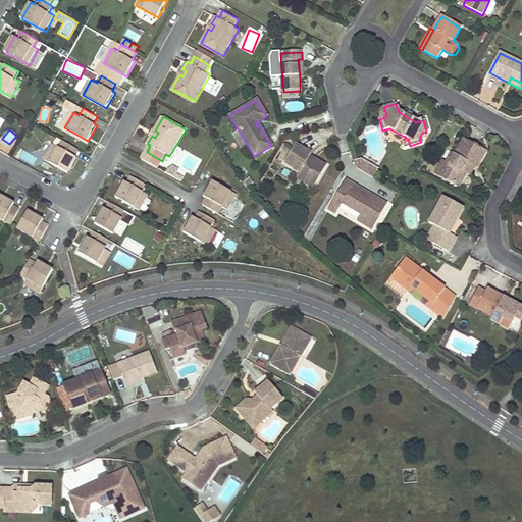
[(449,165),(441,178),(459,189),(466,174),(471,166),(477,170),(486,153),(463,140),(455,155),(449,165)]
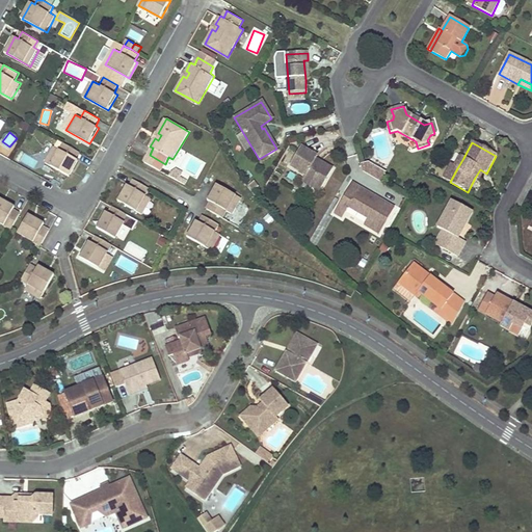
[(47,163),(71,177),(80,160),(77,159),(81,152),(65,143),(61,151),(56,147),(47,163)]
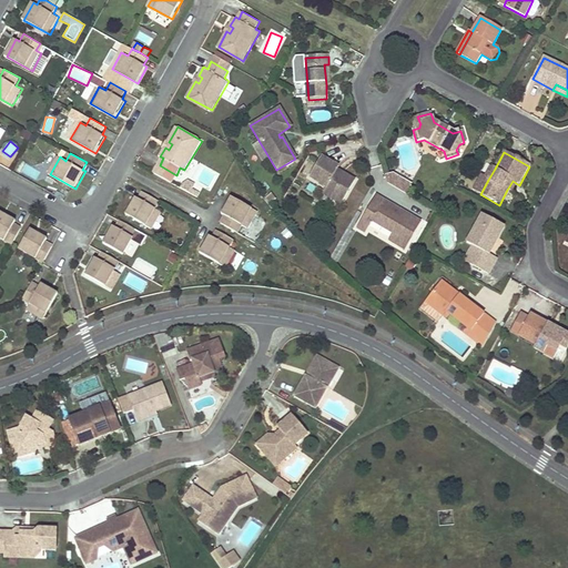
[(324,186),(323,190),(342,200),(354,179),(341,172),(340,174),(334,171),(335,169),(337,166),(320,156),(307,176),(324,186)]
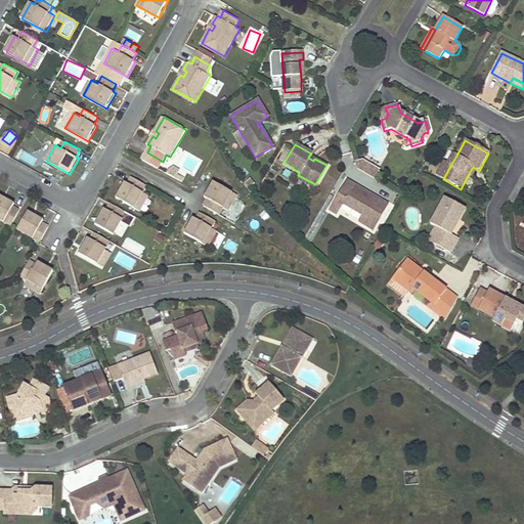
[(452,154),(446,164),(450,166),(456,156),(452,154)]
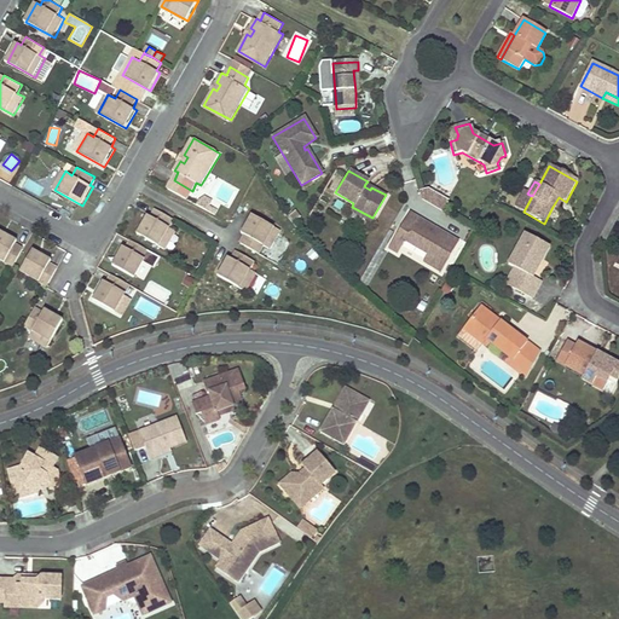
[(418,190),(421,200),(441,212),(449,201),(428,187),(418,190)]
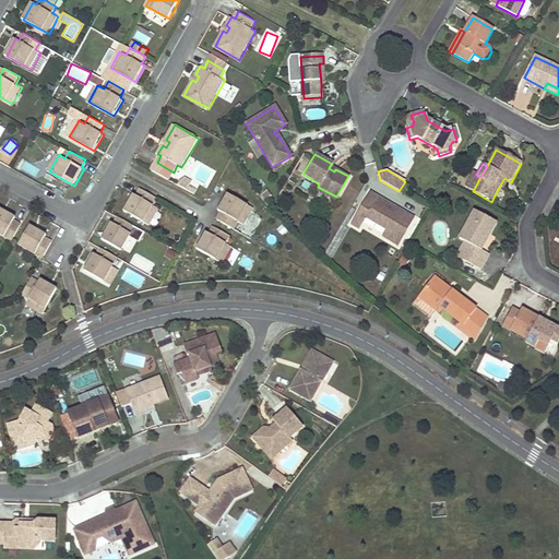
[(475,174),(467,188),(473,191),(480,177),(476,175),(475,174)]
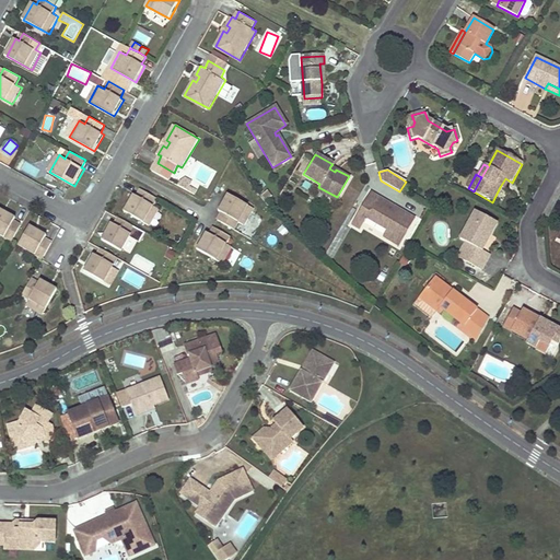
[(512,183),(505,178),(500,187),(506,191),(512,183)]
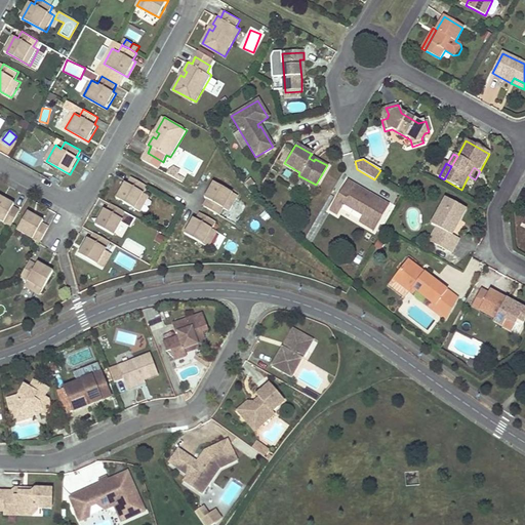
[(298,175),(296,178),(314,188),(316,185),(298,175)]
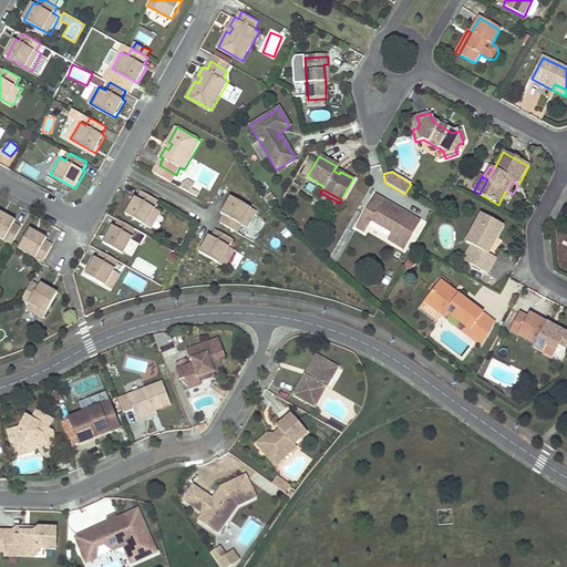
[(137,197),(127,214),(153,228),(163,212),(156,208),(161,200),(144,192),(141,199),(137,197)]
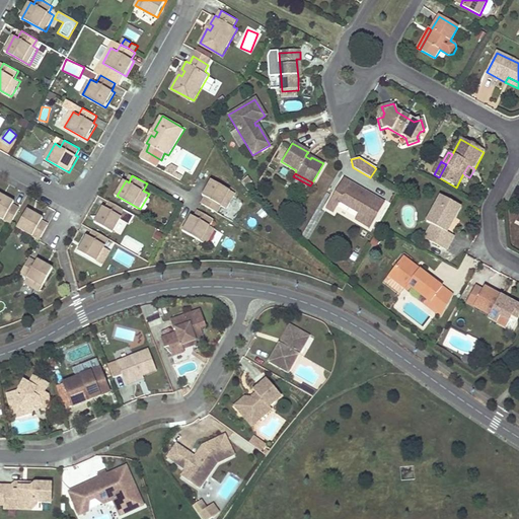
[(243,179),(247,186),(252,181),(248,175),(243,179)]
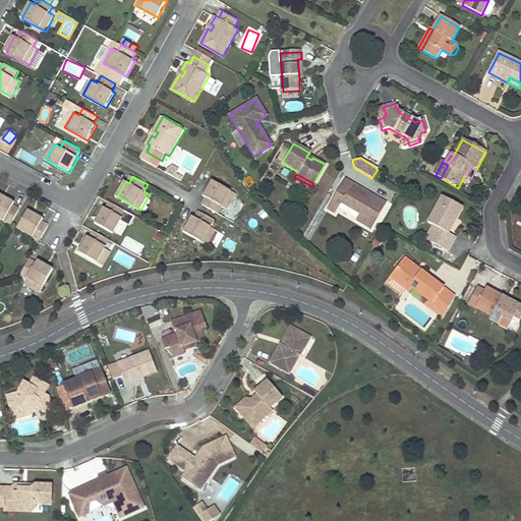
[(237,193),(214,180),(205,196),(209,197),(205,205),(219,213),(223,206),(229,210),(237,193)]
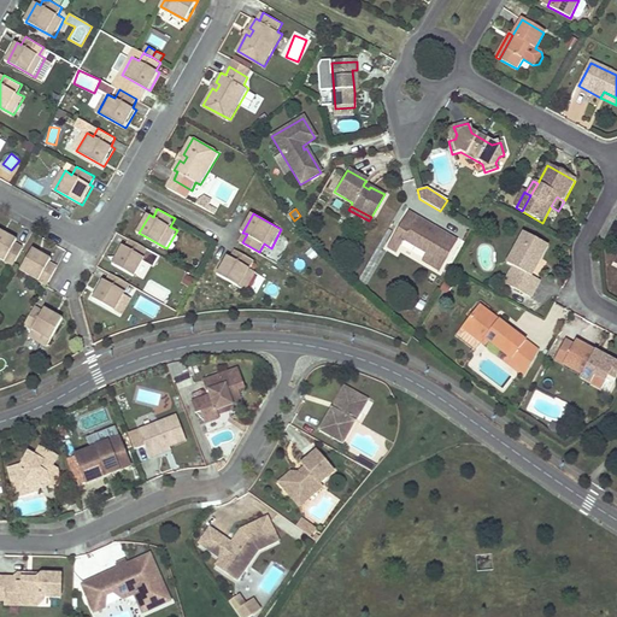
[(410,213),(388,250),(397,254),(405,241),(427,256),(444,265),(457,244),(410,213)]
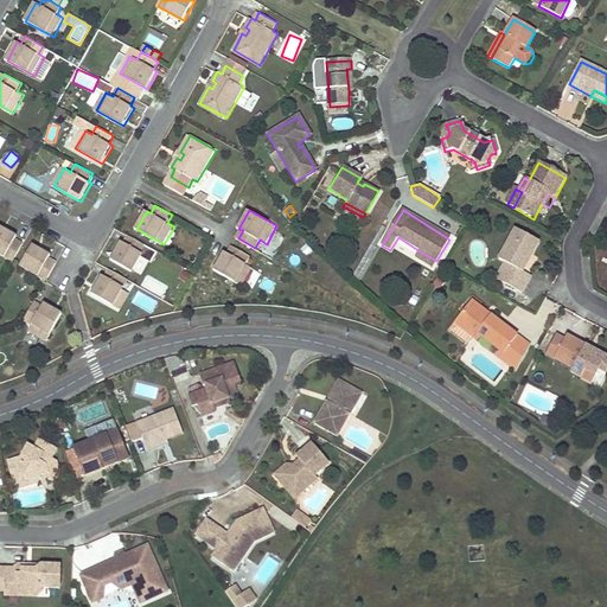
[(19,236),(1,225),(0,227),(0,253),(16,261),(25,244),(17,240),(19,236)]
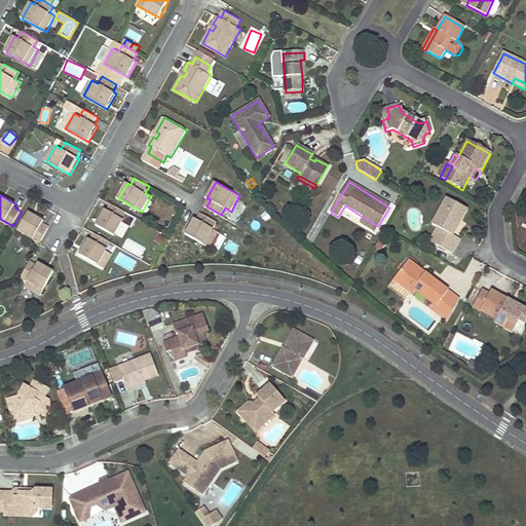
[(434,245),(451,254),(460,237),(453,234),(458,225),(456,224),(458,219),(460,220),(466,210),(445,197),(431,224),(436,226),(442,229),(434,245)]
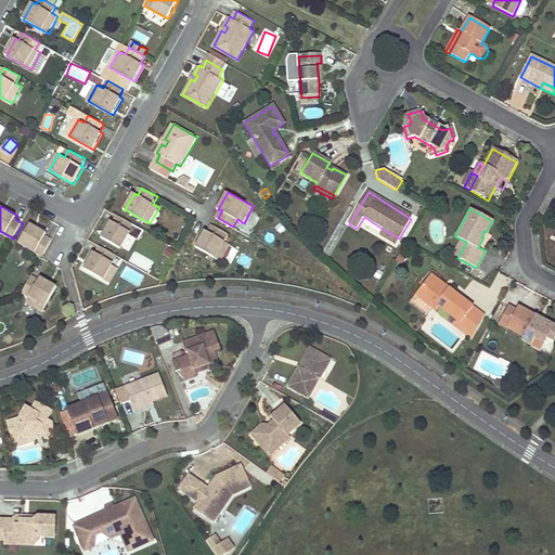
[(112,221),(103,237),(121,248),(136,224),(119,216),(115,223),(112,221)]
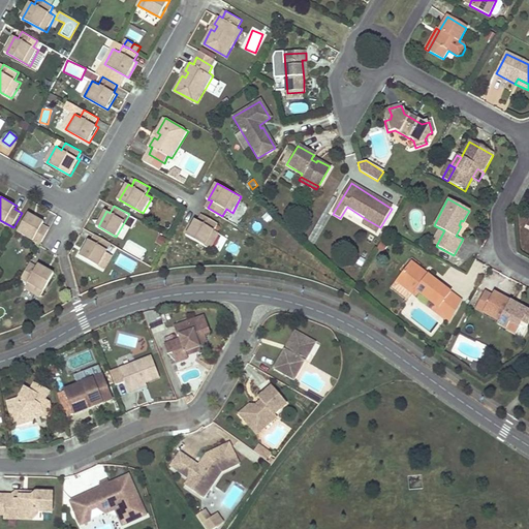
[(44,222),(28,214),(17,234),(39,246),(50,228),(42,225),(44,222)]
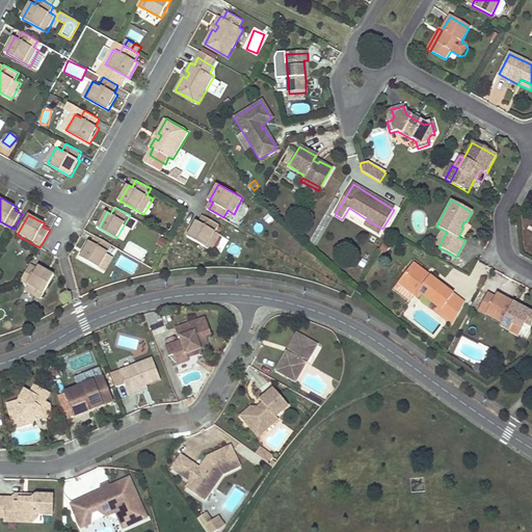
[(197,220),(189,237),(213,250),(221,234),(216,231),(220,224),(205,215),(201,222),(197,220)]
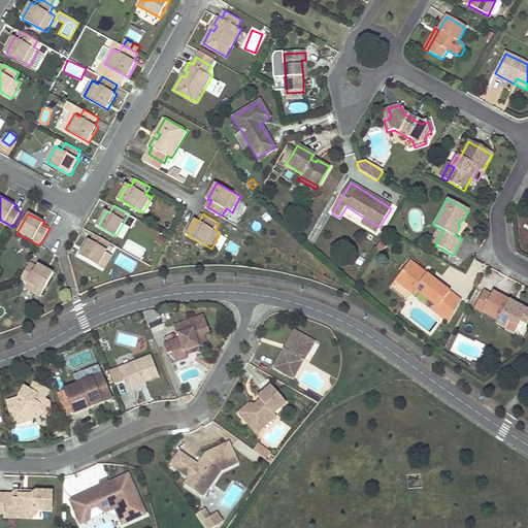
[(380,227),(365,219),(361,225),(375,234),(380,227)]
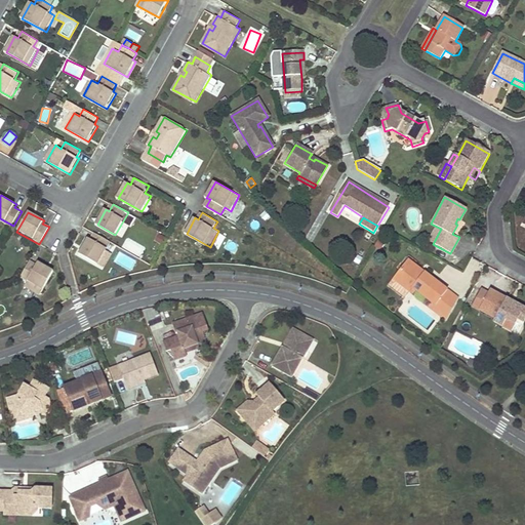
[(433,244),(441,229),(435,226),(427,241),(433,244)]
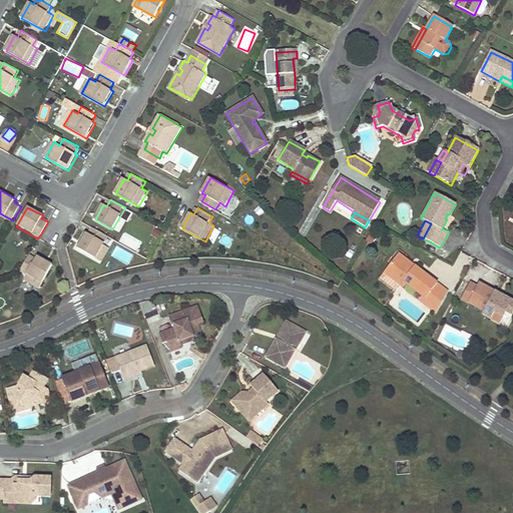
[(87,232),(79,247),(97,258),(109,235),(94,227),(90,234),(87,232)]
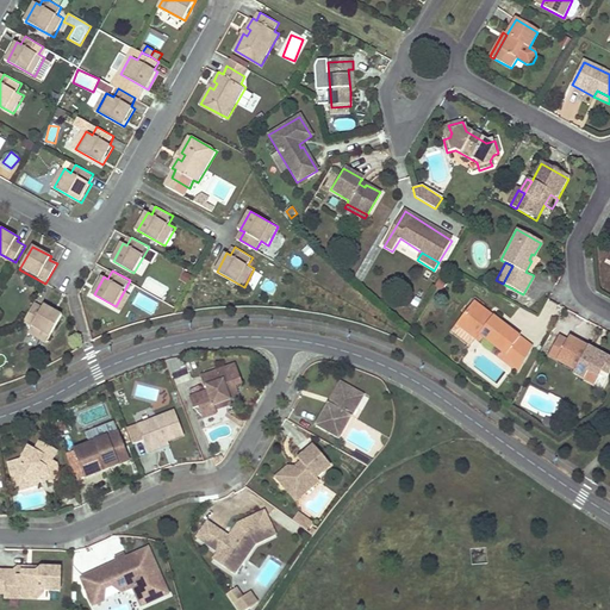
[(145,288),(159,294),(162,286),(148,281),(145,288)]
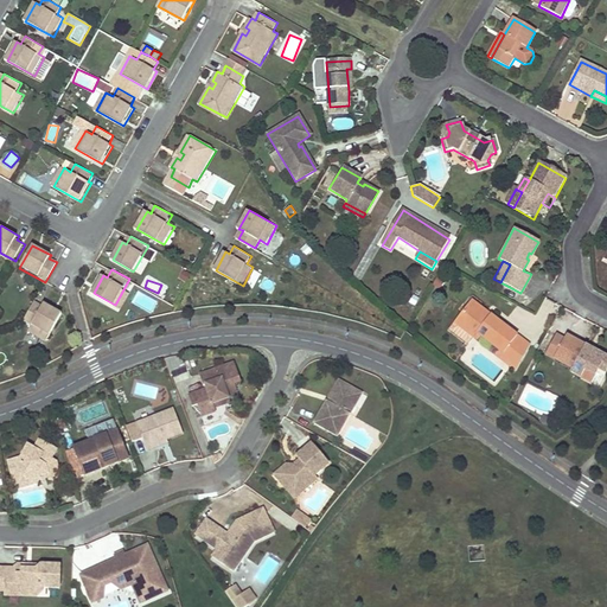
[(49,340),(64,313),(46,302),(44,306),(37,302),(26,319),(34,324),(31,331),(49,340)]
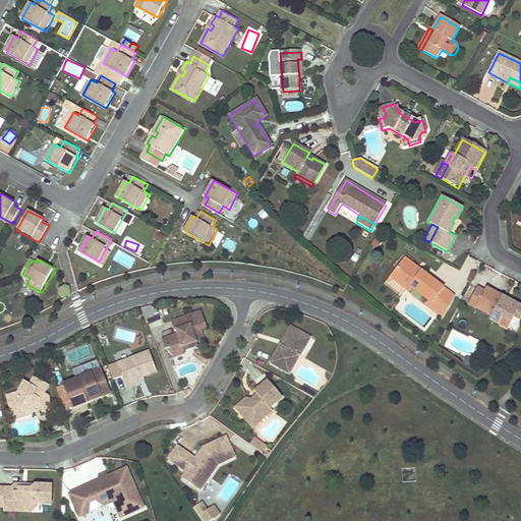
[(421,272),(405,259),(403,263),(419,275),(421,272)]
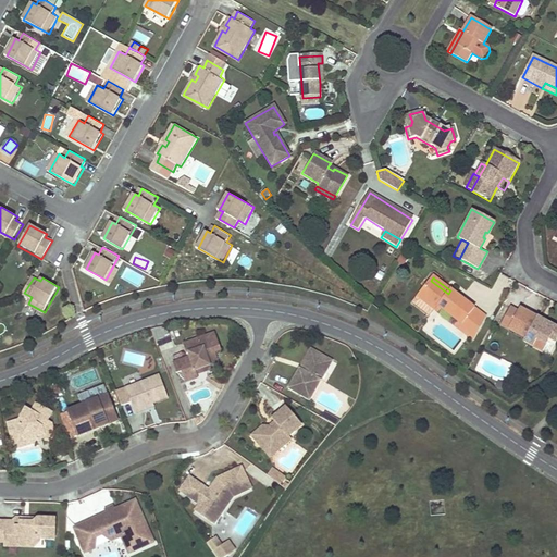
[(475,309),(450,291),(448,294),(431,281),(418,297),(435,310),(438,306),(459,322),(463,325),(475,309)]
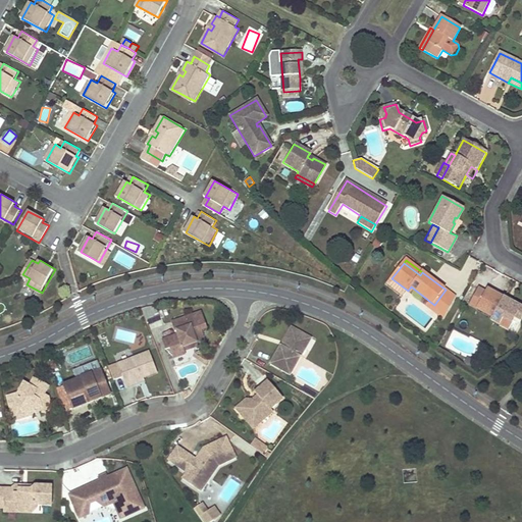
[(408,291),(392,278),(387,283),(404,296),(408,291)]
